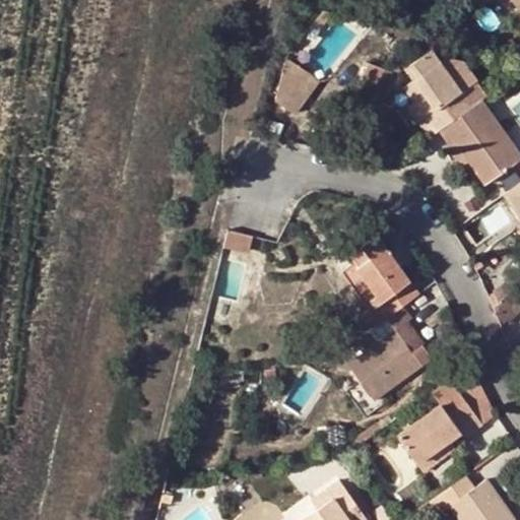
[(519,10),(512,0),(496,0),(513,23),(519,17),(519,10)]
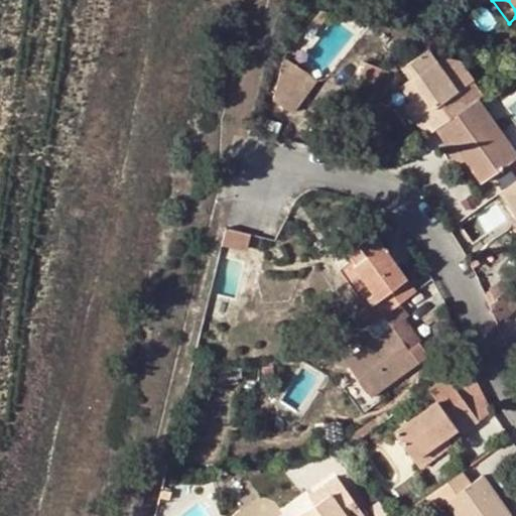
[(411,101),(433,131),(436,128),(478,99),(483,96),(459,60),(439,57),(436,60),(428,48),(404,65),(413,78),(408,82),(401,86),(411,101)]
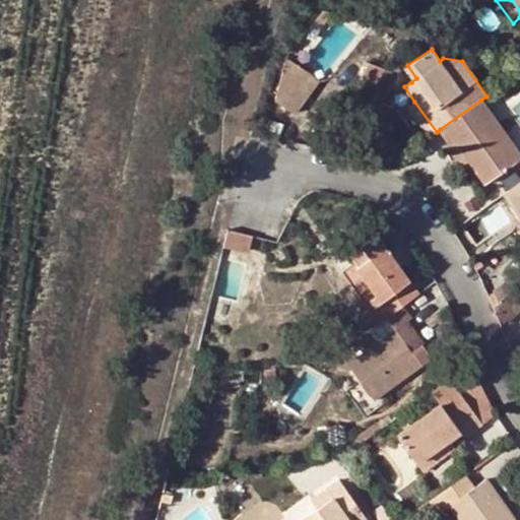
[(390,69),(369,62),(361,82),(381,89),(390,69)]
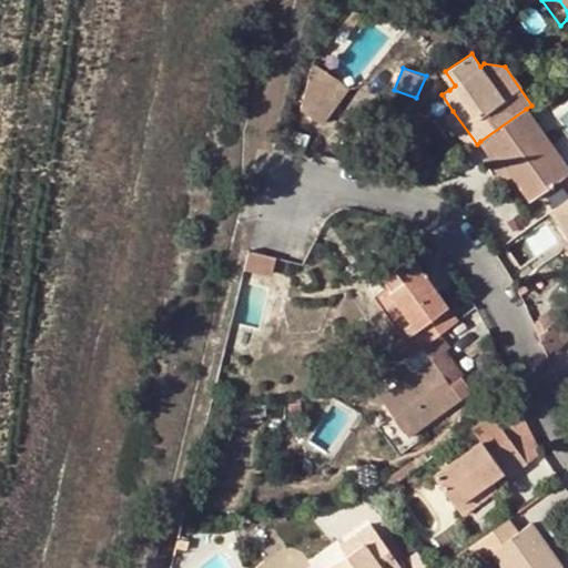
[(440,75),(449,90),(455,85),(445,71),(440,75)]
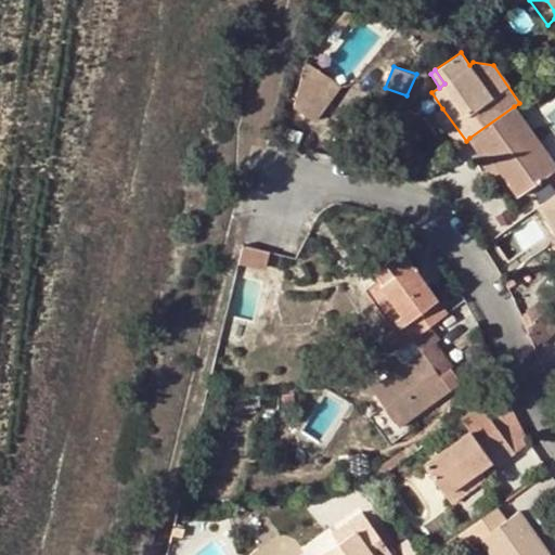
[(554,164),(514,106),(469,138),(480,152),(486,147),(501,169),(519,195),(554,169),(554,164)]
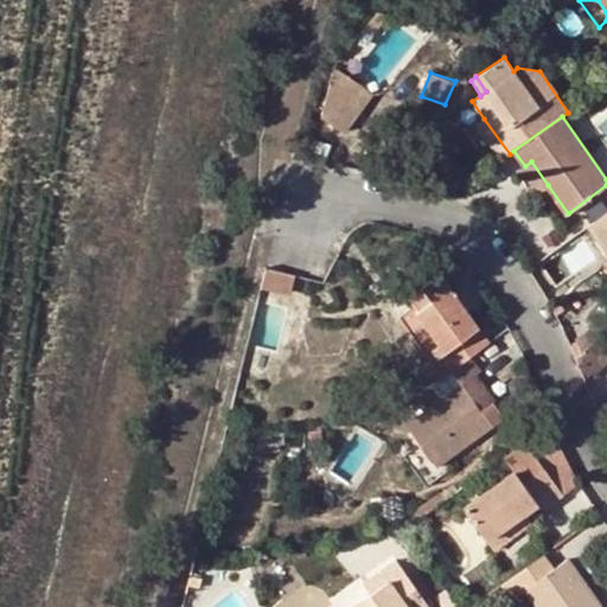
[(500,160),(510,154),(484,119),(475,125),(500,160)]
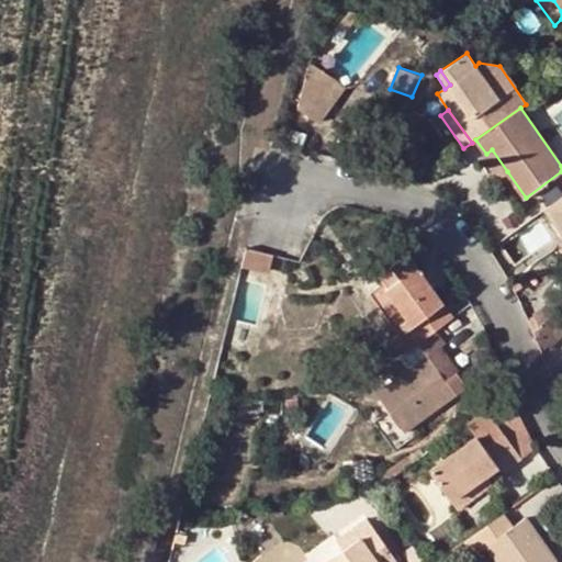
[(492,149),(486,154),(480,158),(496,179),(507,171),(492,149)]
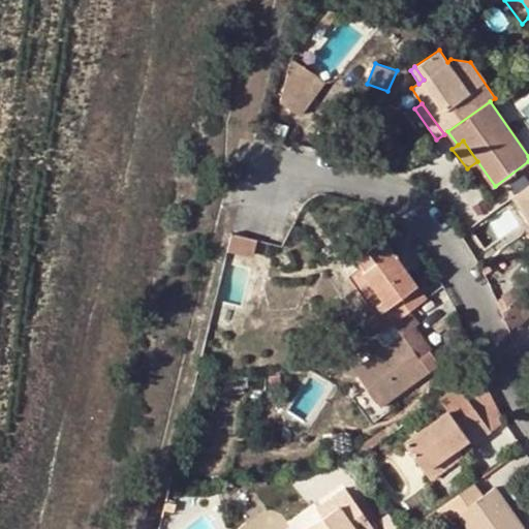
[(528,185),(514,196),(528,217),(528,185)]
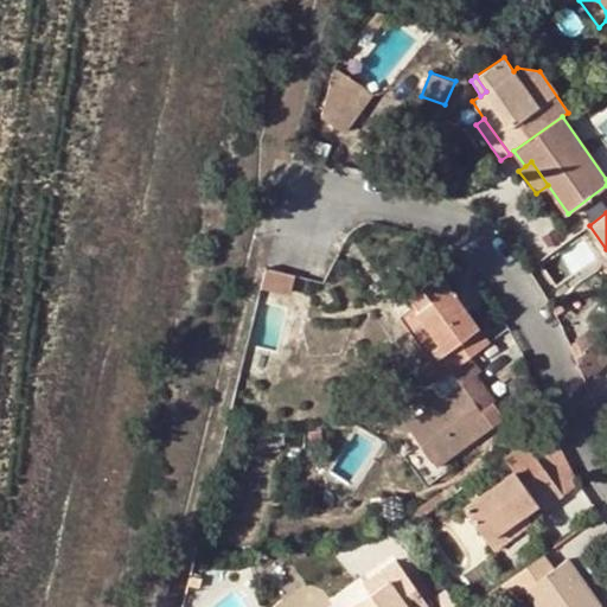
[(295,276),(266,268),(261,289),(291,296),(295,276)]
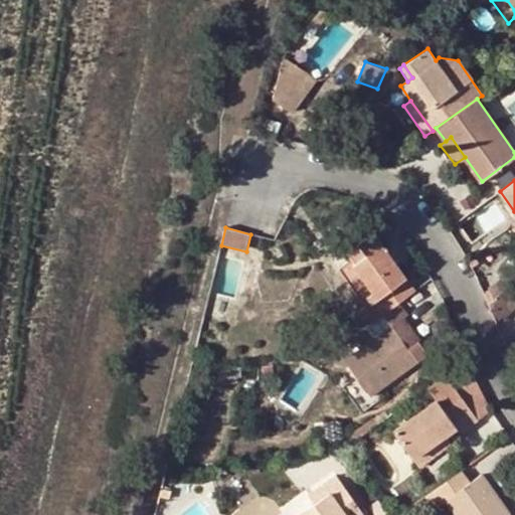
[(369,324),(392,307),(414,291),(396,265),(388,253),(374,233),(346,253),(354,264),(352,266),(372,294),(365,298),(370,304),(359,311),(369,324)]
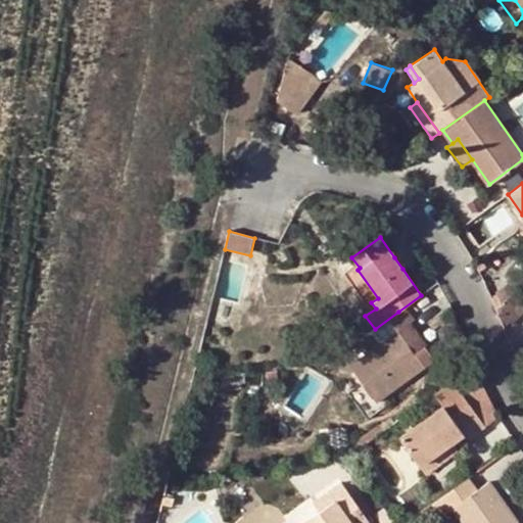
[(394,257),(402,269),(408,265),(399,253),(394,257)]
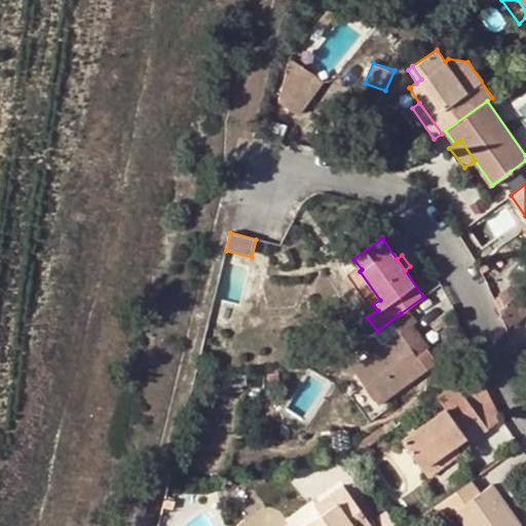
[(352,276),(373,304),(380,300),(360,271),(352,276)]
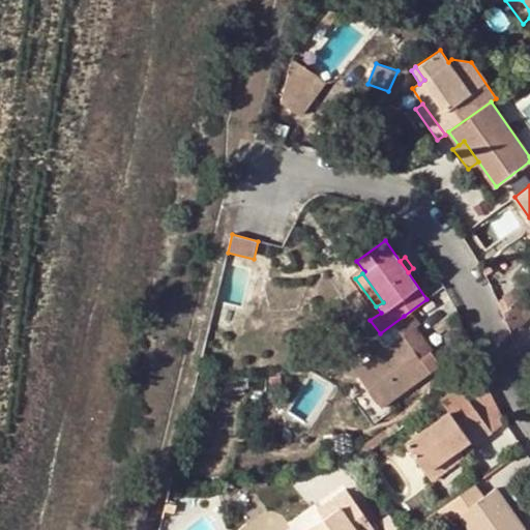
[(526,297),(529,294),(520,283),(502,295),(504,298),(505,298),(510,308),(526,297)]
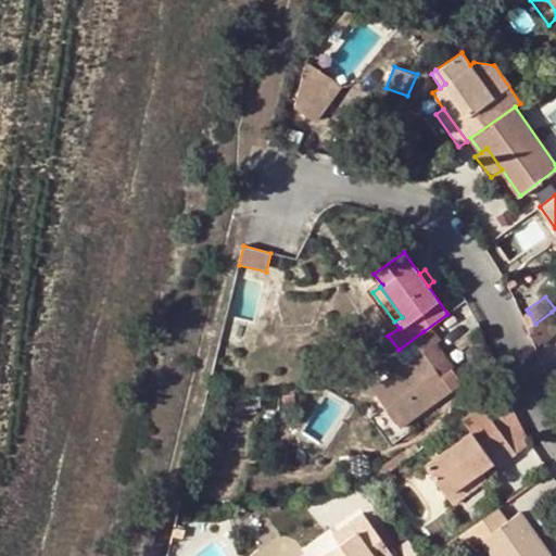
[(555,316),(552,312),(535,324),(527,330),(541,349),(555,332),(555,316)]
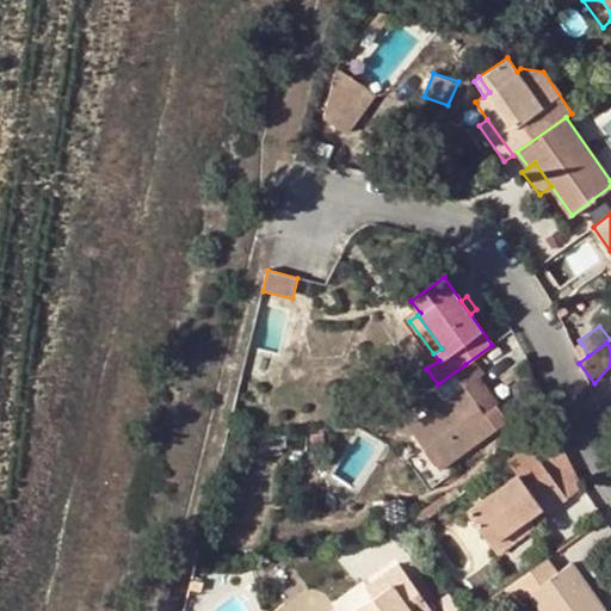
[(581,344),(573,347),(579,363),(588,356),(582,344),(581,344)]
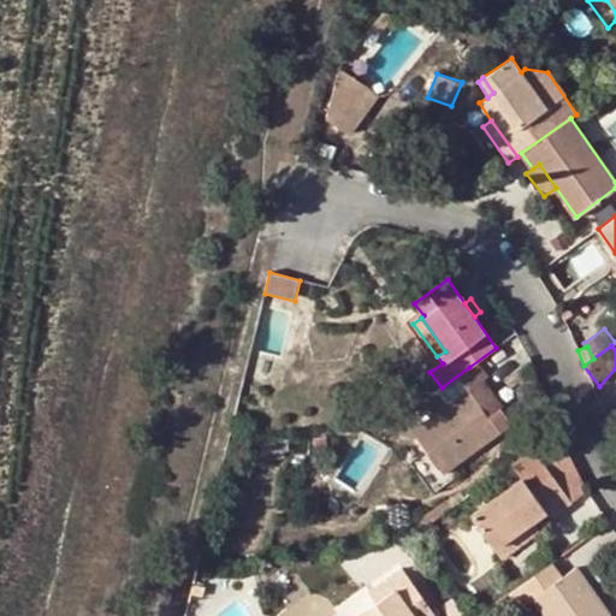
[(468,391),(478,384),(481,381),(469,367),(442,388),(424,401),(434,415),(413,431),(443,473),(510,424),(499,408),(497,410),(489,418),(468,391)]
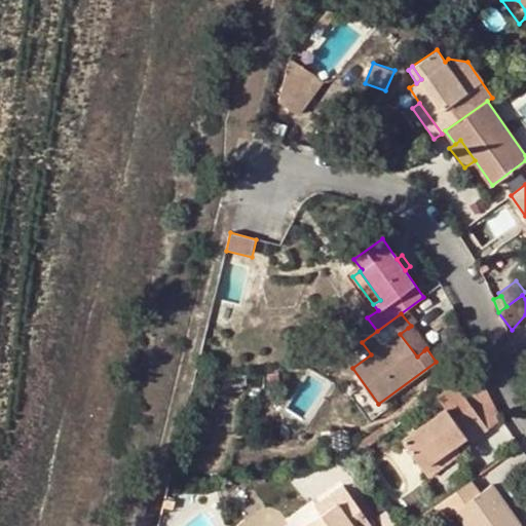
[(417,357),(424,350),(408,328),(400,334),(417,357)]
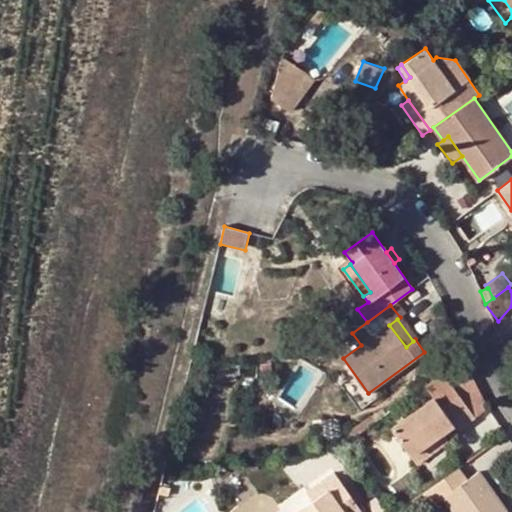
[(443,373),(475,417),(488,407),(477,388),(463,358),(443,373)]
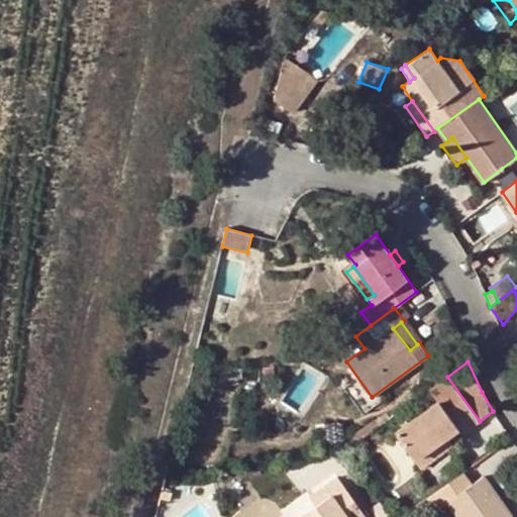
[(274,367),(263,368),(264,377),(274,375),(274,367)]
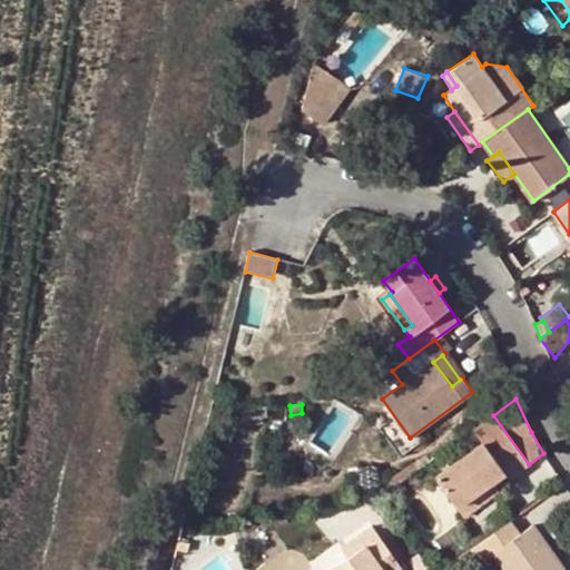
[(381,414),(373,421),(380,429),(387,423),(381,414)]
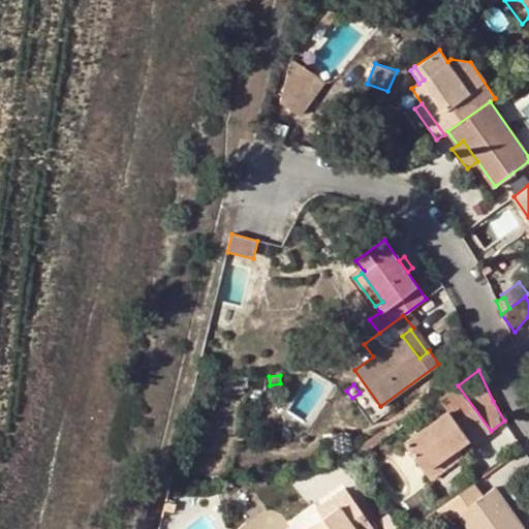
[(458,385),(439,399),(447,411),(404,442),(424,471),(456,447),(468,439),(471,444),(491,431),(458,385)]
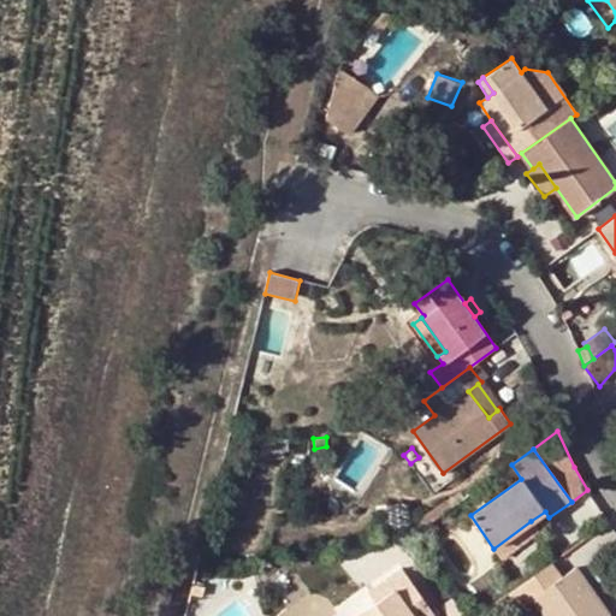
[(408,502),(386,504),(389,528),(410,526),(408,502)]
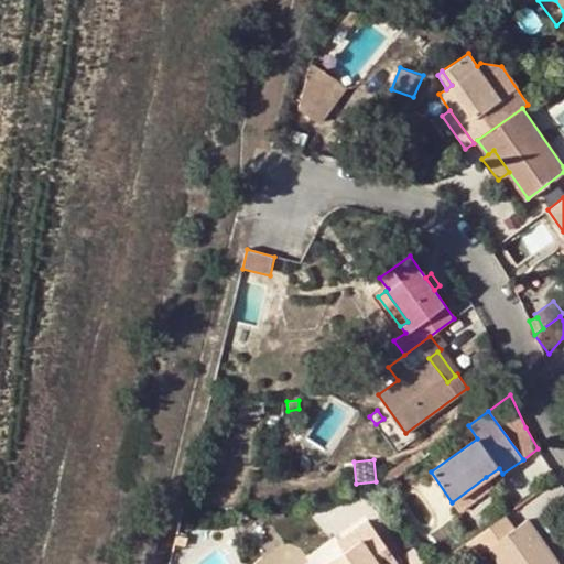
[(486,477),(452,502),(461,513),(495,487),(486,477)]
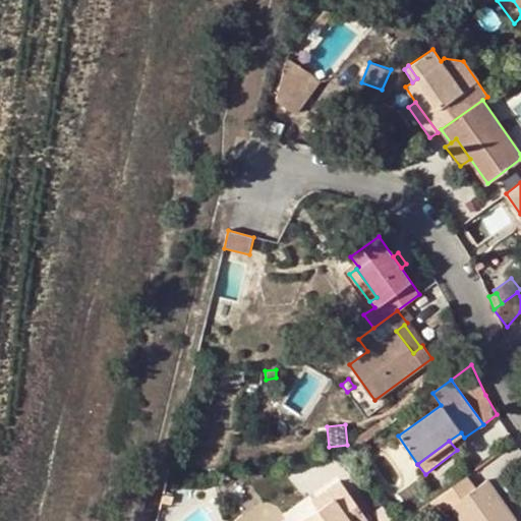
[(362,448),(353,454),(358,461),(367,454),(362,448)]
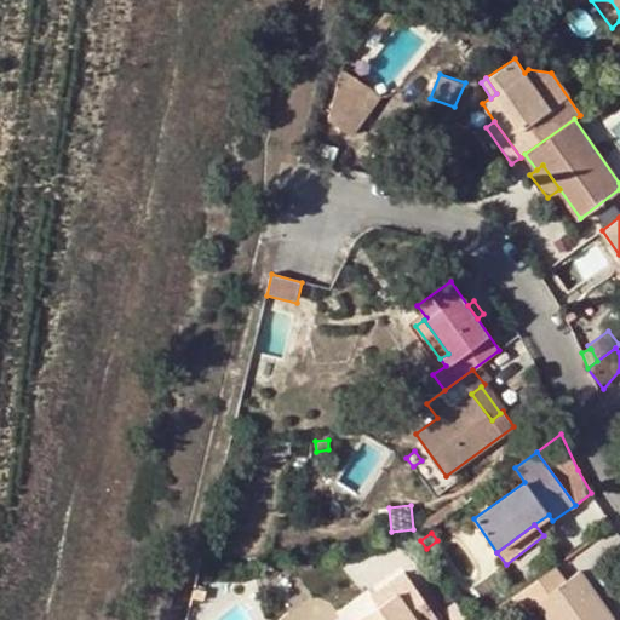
[(556,566),(544,574),(554,589),(566,579),(556,566)]
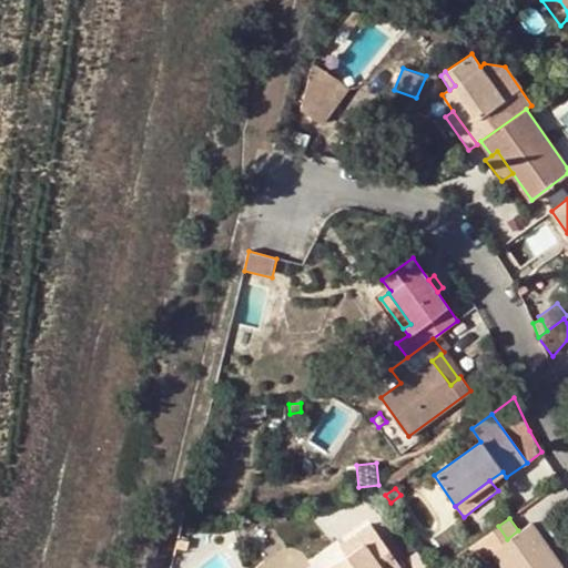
[(498,526),(469,547),(479,561),(493,551),(504,567),(560,567),(564,567),(530,523),(518,530),(507,539),(498,526)]
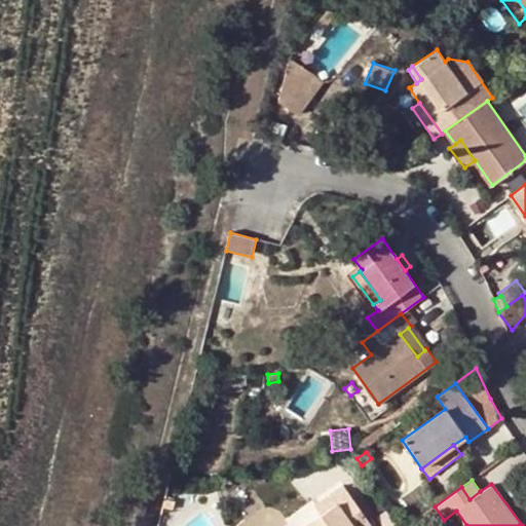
[(372,525),(343,485),(313,505),(321,515),(305,525),(372,525)]
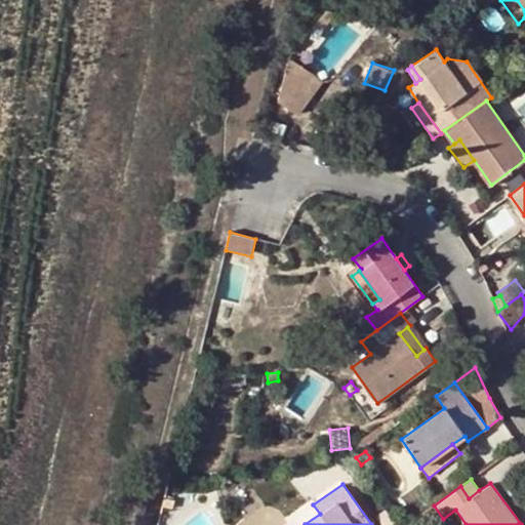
[(179,524),(217,524),(204,507),(179,524)]
